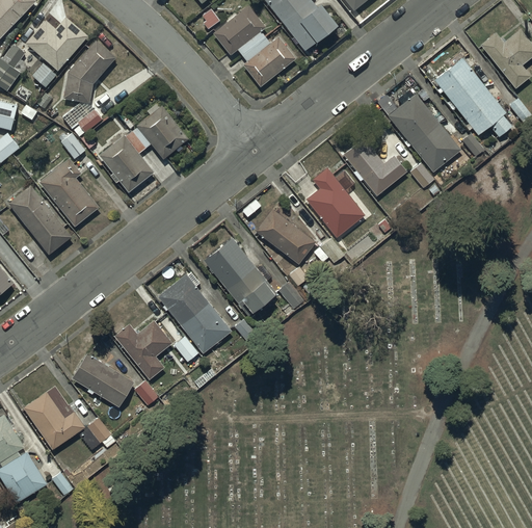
[(0,0),(0,44),(35,7),(27,0),(0,0)]
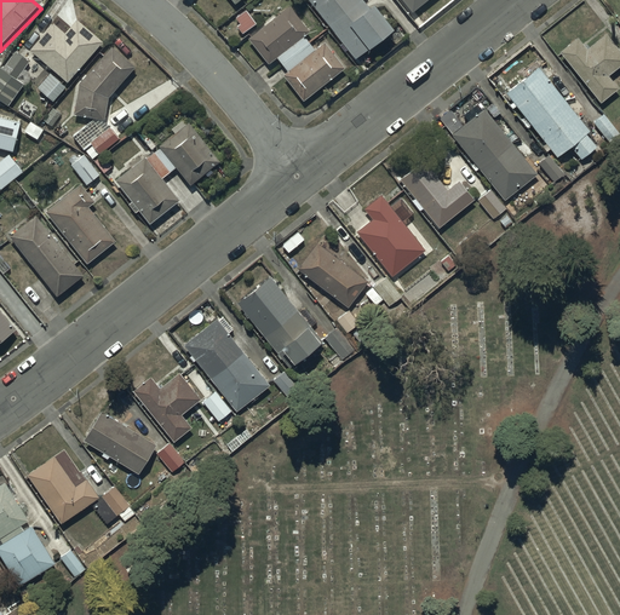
[(225,0),(235,11),(248,0),(225,0)]
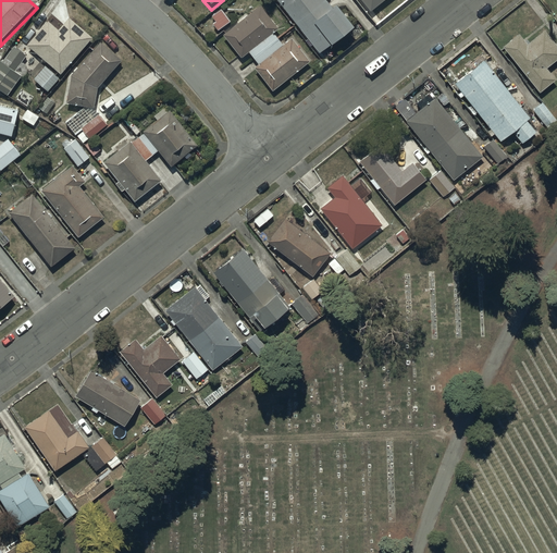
[(333,16),(320,0),(276,0),(273,2),(319,60),(351,34),(335,13),(333,16)]
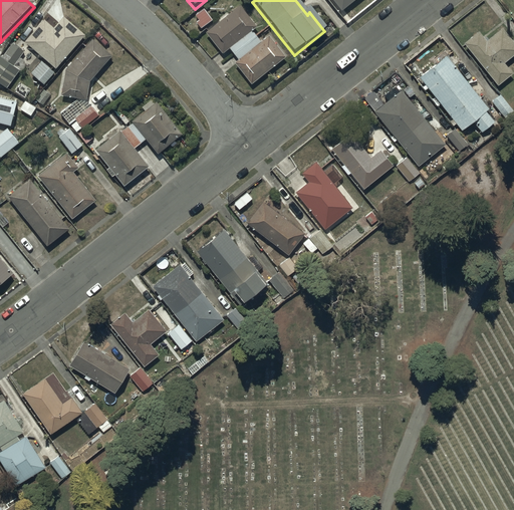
[(327,0),(341,16),(361,0),(327,0)]
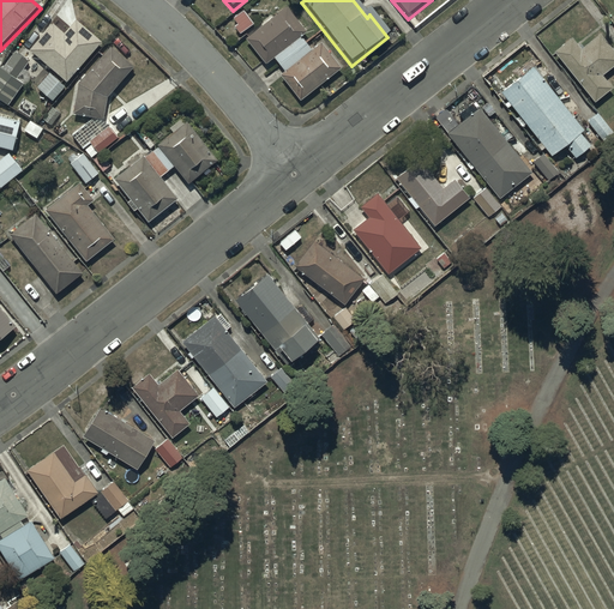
[(306,38),(287,13),(275,24),(271,19),(247,37),(251,42),(246,47),(266,71),(275,65),(286,78),(280,83),(300,108),(341,74),(321,49),(312,58),(301,43),(306,38)]
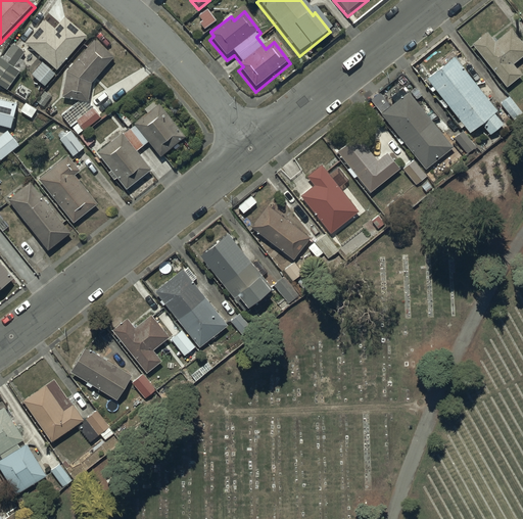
[(199,29),(204,35),(216,27),(207,15),(199,21),(202,27),(199,29)]
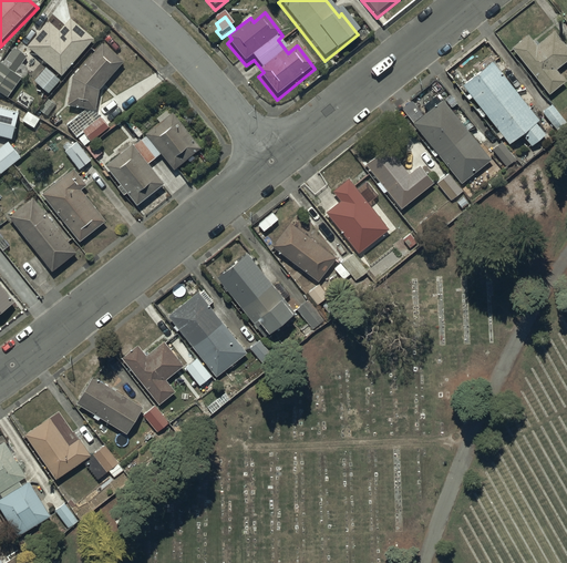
[(48,30),(27,52),(61,82),(94,45),(71,24),(59,39),(48,30)]
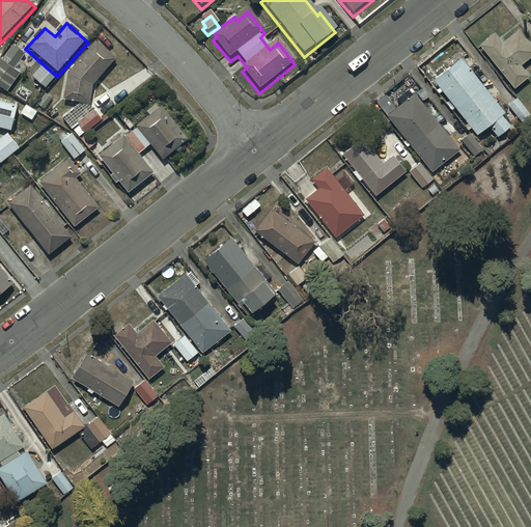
[(503,42),(495,31),(480,44),(515,88),(530,76),(521,64),(530,55),(530,44),(519,29),(503,42)]
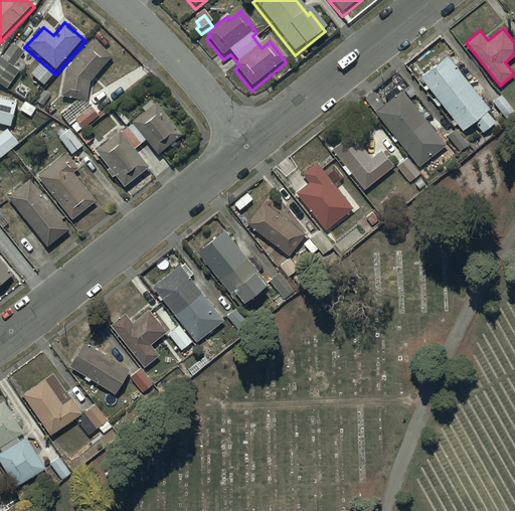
[(112,62),(92,45),(65,75),(61,102),(87,106),(90,88),(112,62)]
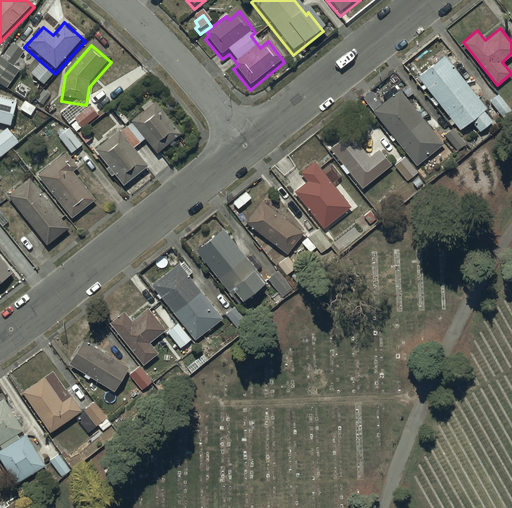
[(12,70),(23,56),(13,49),(2,64),(0,62),(0,89),(5,94),(19,75),(12,70)]
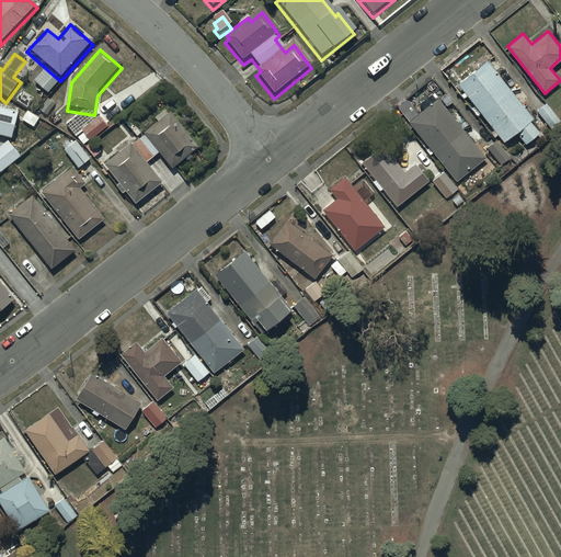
[(534,118),(488,60),(458,83),(504,141),(517,132),(526,144),(540,133),(530,121),(534,118)]
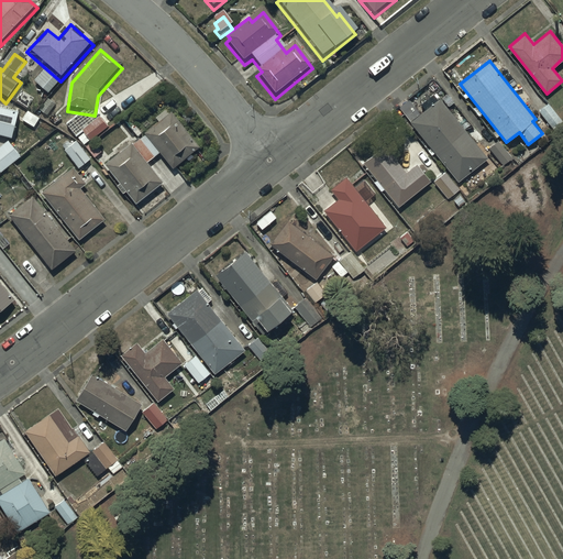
[(33,86),(47,98),(58,86),(45,74),(33,86)]
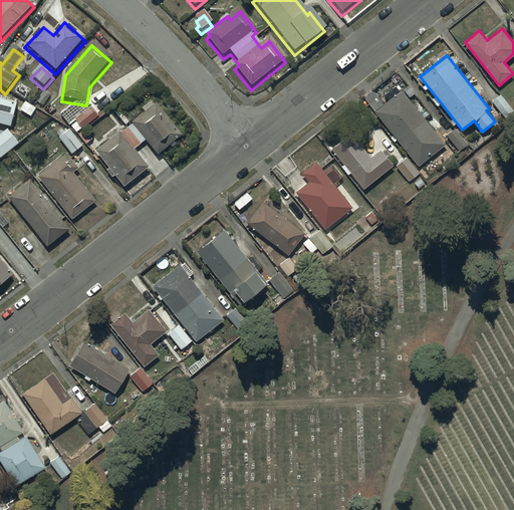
[(374,110),(419,166),(445,145),(402,89),(374,110)]
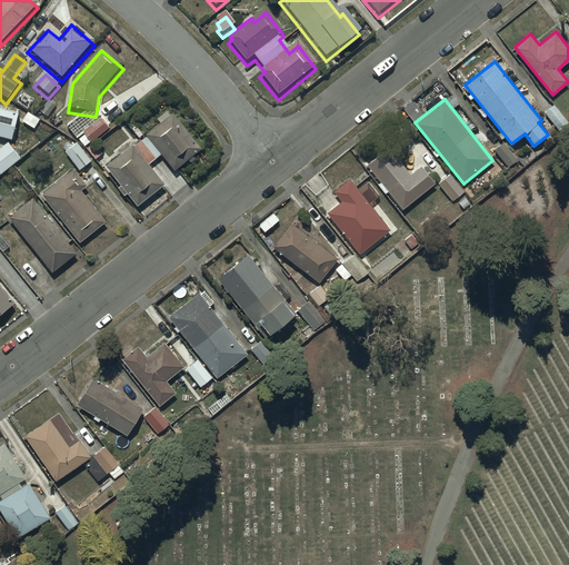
[(568,124),(553,103),(542,112),(559,135),(568,127),(568,124)]
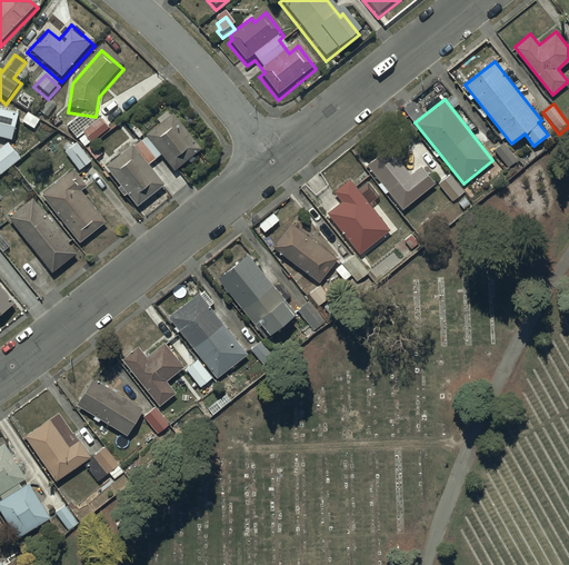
[(17,119),(0,115),(0,142),(11,146),(17,119)]
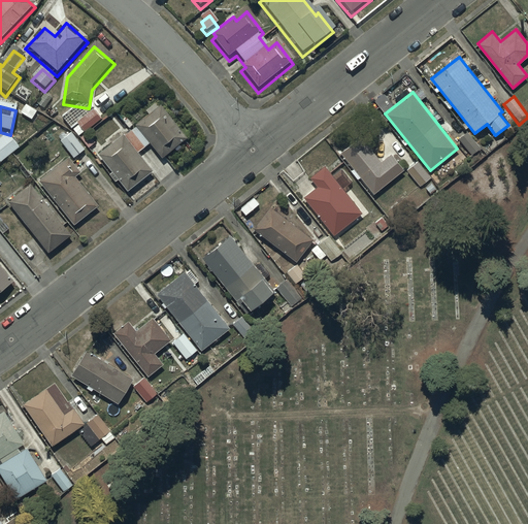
[(113,149),(98,160),(112,178),(109,181),(114,188),(118,186),(127,198),(152,177),(136,158),(149,149),(161,165),(187,144),(161,111),(158,113),(155,109),(145,117),(149,121),(135,131),(136,132),(124,142),(120,136),(109,143),(113,149)]
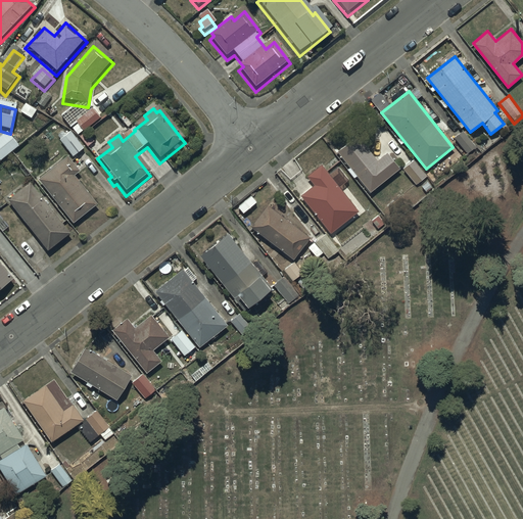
[(83,135),(99,123),(92,113),(70,131),(76,138),(82,133),(83,135)]
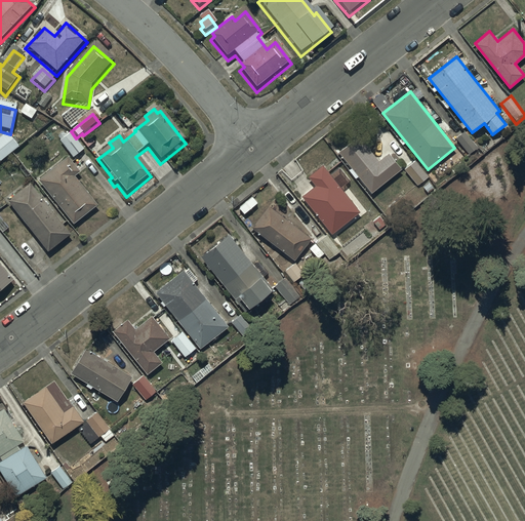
[(478,148),(465,131),(456,138),(470,155),(478,148)]
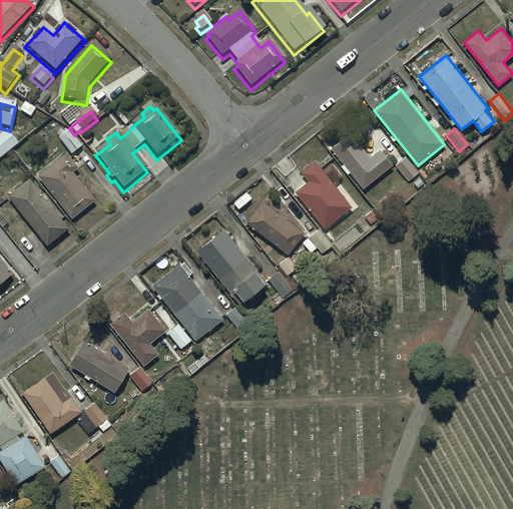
[(332,146),(364,187),(392,165),(380,150),(371,157),(350,131),(332,146)]
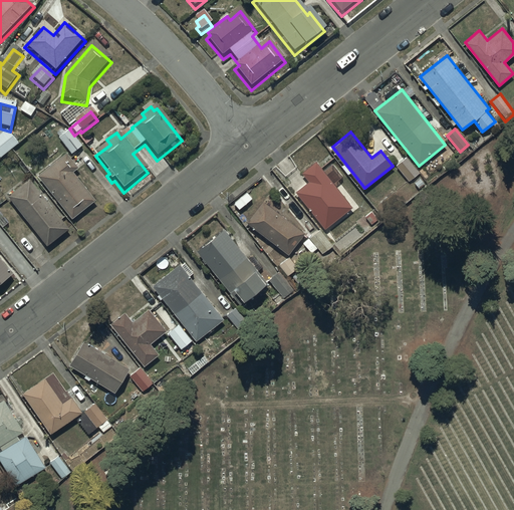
[(18,149),(7,135),(0,139),(0,163),(18,149)]
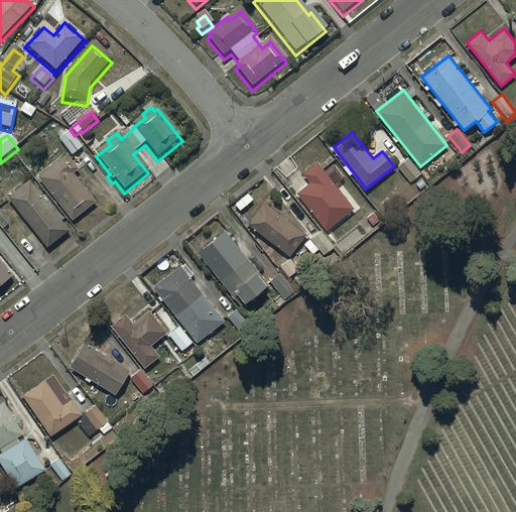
[(60,147),(72,159),(82,150),(72,138),(60,147)]
